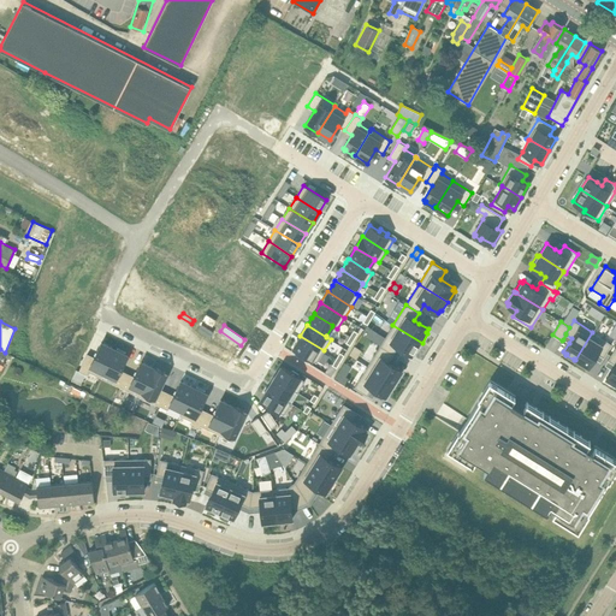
[(380,345),(394,354),(398,345),(403,349),(412,355),(414,351),(416,353),(422,343),(392,325),(385,337),(380,345)]
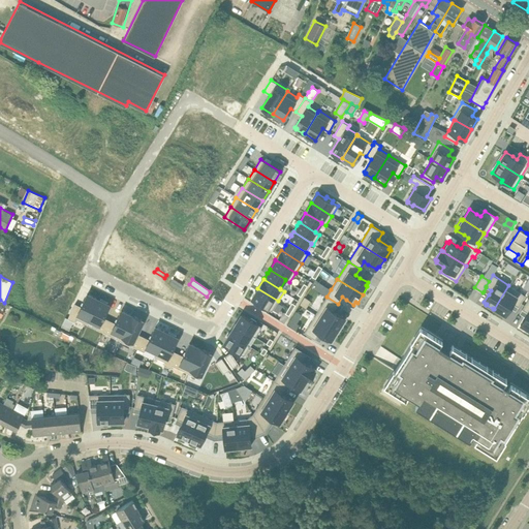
[(508,285),(494,309),(505,315),(509,307),(512,304),(518,307),(525,296),(508,285)]
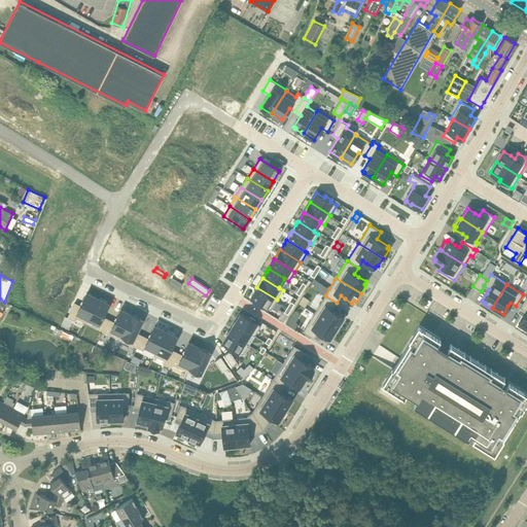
[(256,288),(251,297),(258,303),(257,304),(264,308),(265,306),(271,310),(277,300),(256,287),(256,288)]
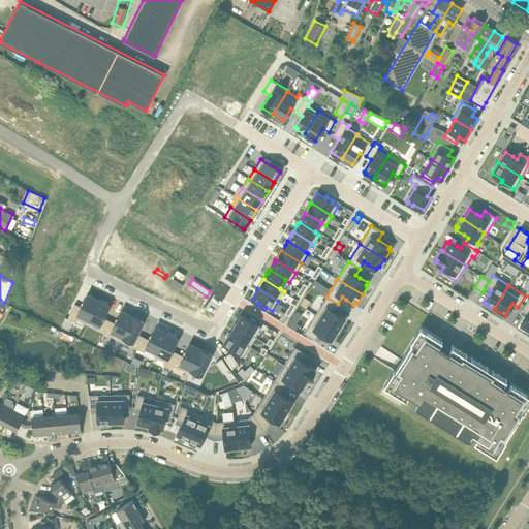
[(74,304),(68,317),(74,321),(76,318),(87,323),(89,319),(98,300),(87,293),(81,306),(74,304)]
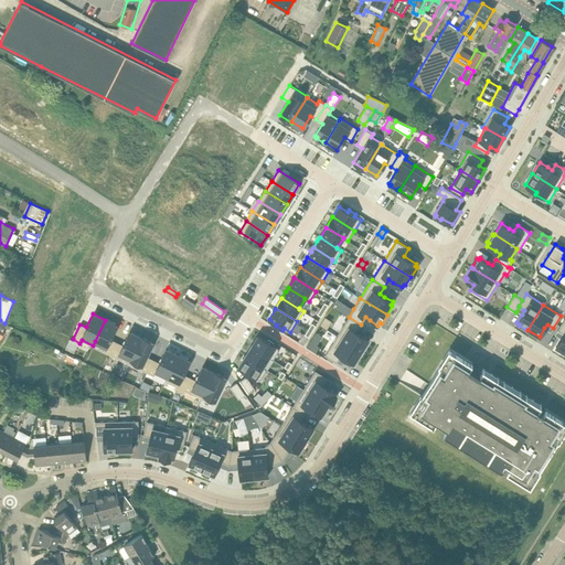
[(349,317),(337,336),(362,351),(369,340),(361,334),(356,331),(361,324),(349,317)]
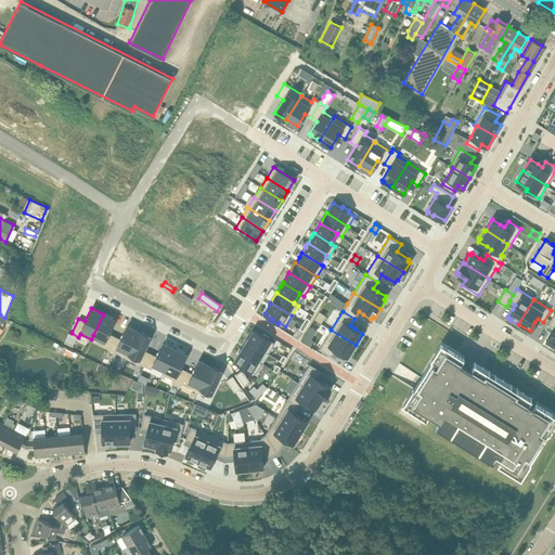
[(551,333),(545,340),(554,346),(554,312),(547,324),(553,328),(551,333)]
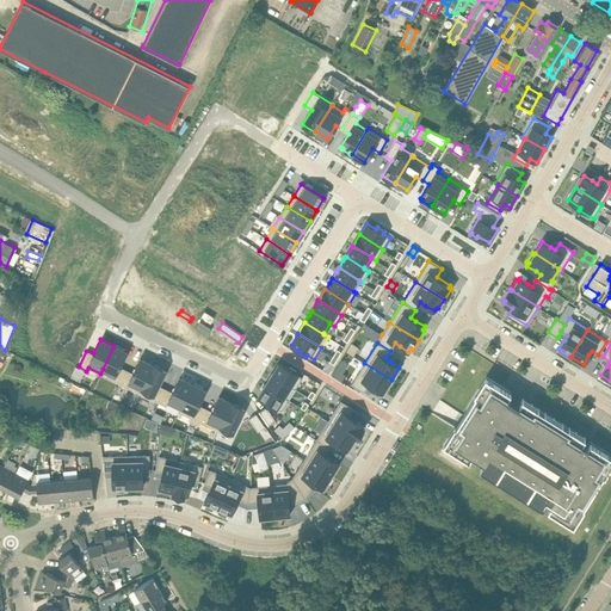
[(113,346),(103,369),(115,375),(112,380),(119,383),(127,370),(119,366),(127,352),(124,351),(124,350),(116,345),(116,346),(113,346)]
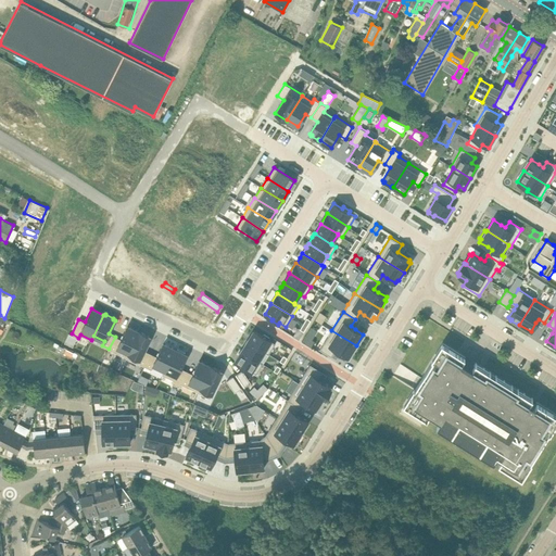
[(115,337),(109,349),(115,352),(126,357),(139,331),(127,326),(121,339),(115,337)]
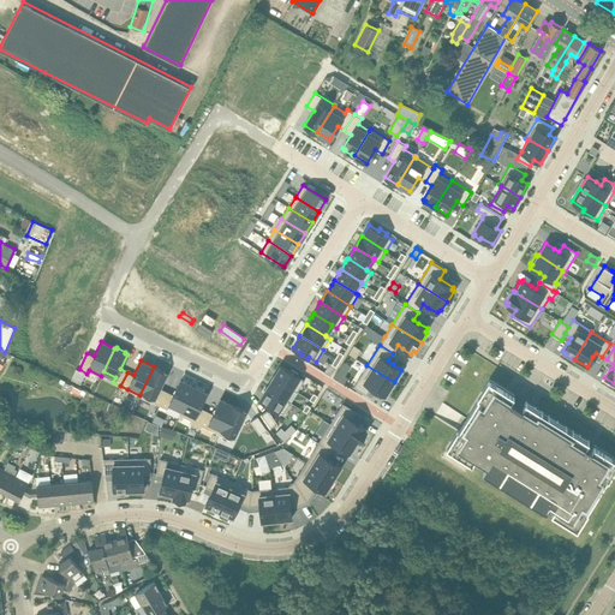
[(274,376),(292,388),(292,389),(297,392),(305,380),(298,376),(299,374),(292,369),(291,371),(281,365),(274,376)]
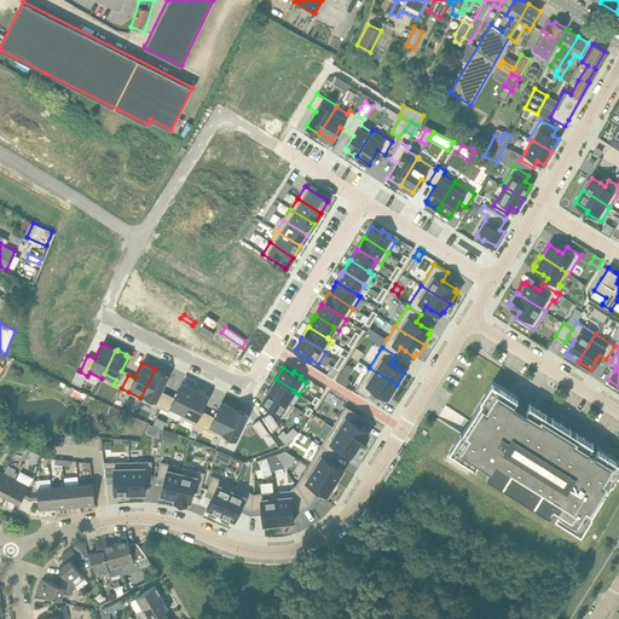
[(369,368),(356,388),(369,397),(374,389),(388,398),(389,395),(392,395),(397,387),(395,386),(397,385),(369,368)]
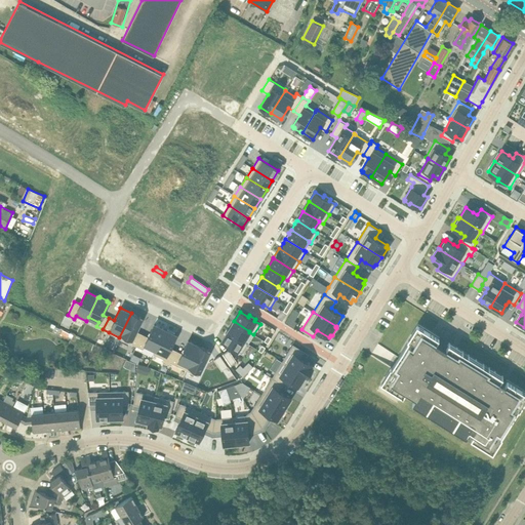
[(119,337),(119,338),(130,344),(131,342),(136,346),(143,333),(136,331),(143,318),(131,313),(119,337)]
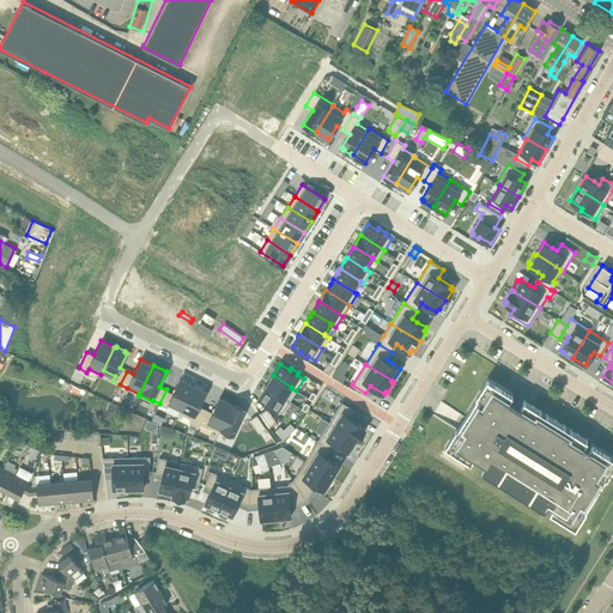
[(335,372),(333,376),(339,381),(343,382),(345,378),(343,376),(335,372)]
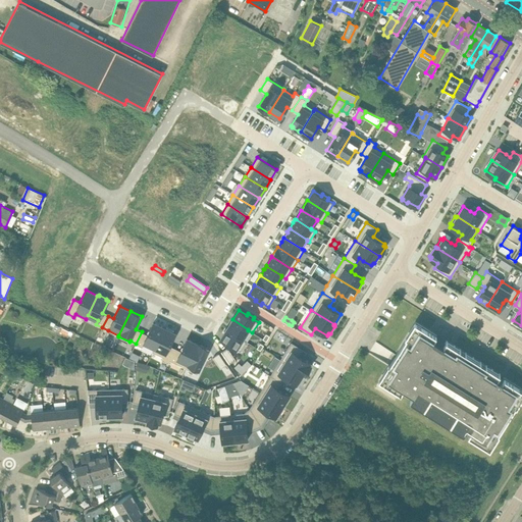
[(226,328),(243,338),(248,330),(248,329),(232,319),(229,323),(230,323),(226,328)]
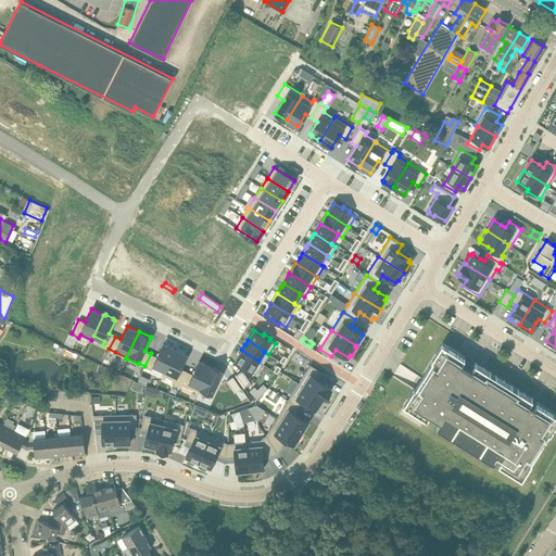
[(151,353),(144,366),(151,369),(152,367),(164,373),(175,349),(163,343),(156,356),(151,353)]
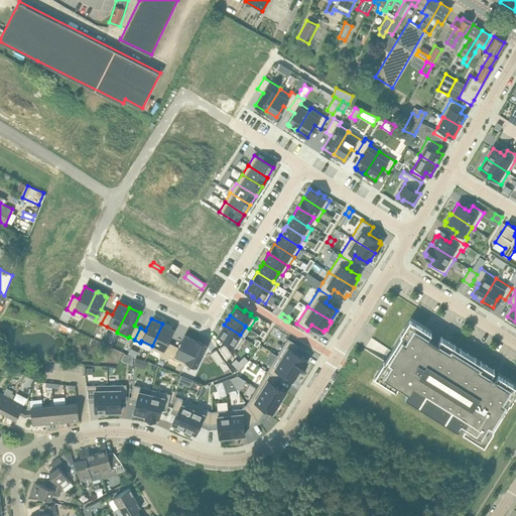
[(411,318),(375,376),(396,389),(399,384),(408,390),(405,394),(454,424),(457,419),(466,425),(463,430),(484,443),(515,391),(515,384),(498,374),(496,377),(492,374),(495,370),(493,369),(493,370),(487,366),(487,365),(486,365),(486,366),(481,363),(482,362),(481,361),(480,362),(475,359),(476,358),(475,358),(474,359),(468,355),(469,354),(468,353),(467,354),(461,350),(461,349),(460,349),(460,350),(455,347),(456,346),(455,345),(454,346),(449,343),(449,342),(448,342),(447,343),(441,339),(442,338),(441,337),(437,343),(428,338),(431,332),(411,318)]
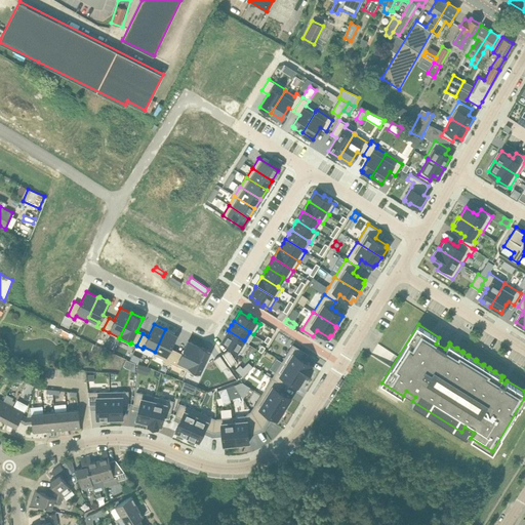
[(165,329),(155,352),(154,354),(164,359),(163,362),(169,365),(170,362),(176,350),(170,348),(176,335),(174,334),(174,332),(167,329),(167,330),(165,329)]
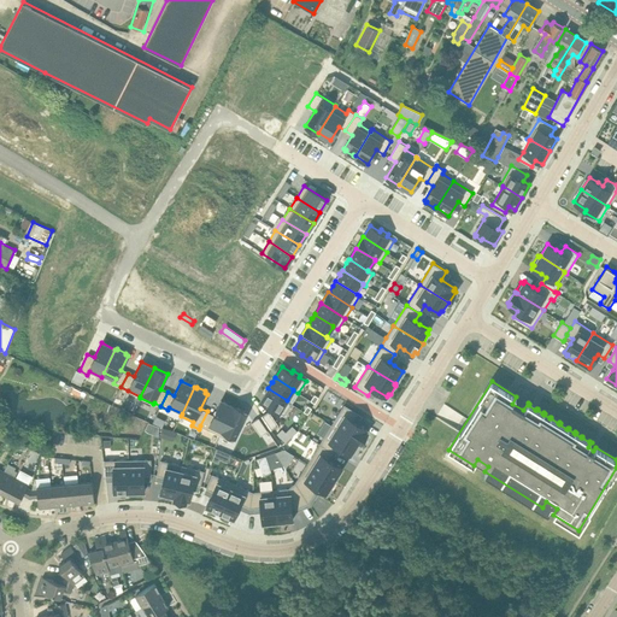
[(265,393),(260,400),(285,416),(292,404),(287,400),(268,388),(265,393)]
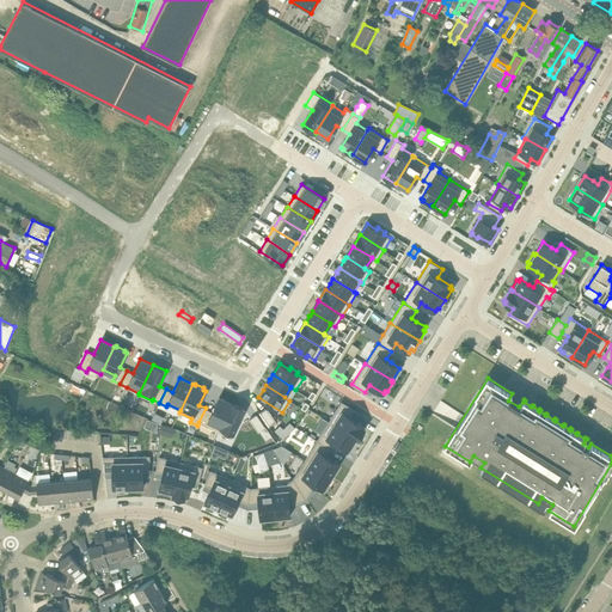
[(206,408),(199,422),(206,426),(218,432),(219,432),(232,403),(219,397),(212,411),(206,408)]
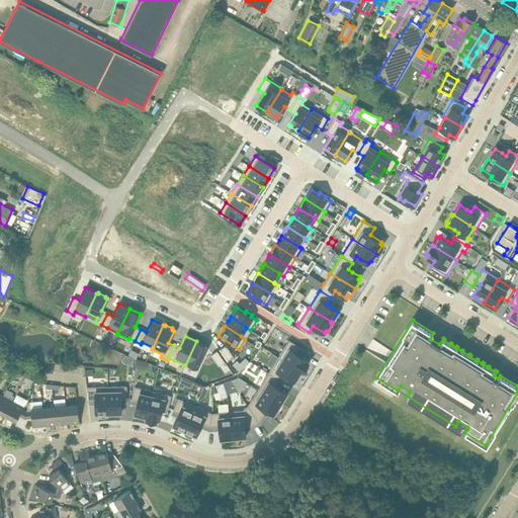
[(288,339),(278,356),(303,371),(303,372),(309,362),(307,361),(308,359),(296,352),(299,346),(288,339)]
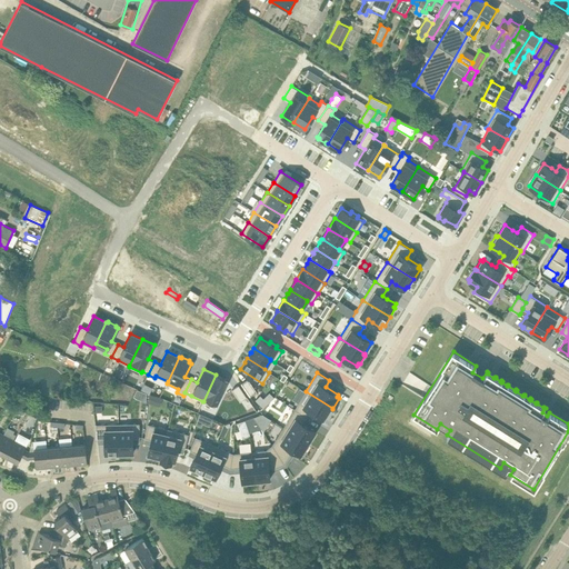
[(202,401),(215,408),(228,380),(216,375),(203,401),(202,401)]
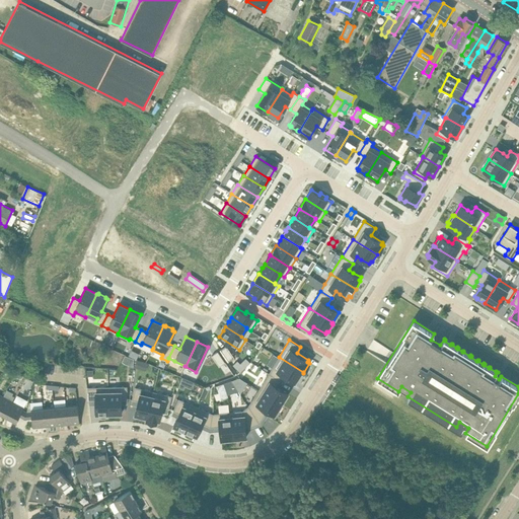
[(226,345),(220,349),(228,361),(234,357),(226,345)]
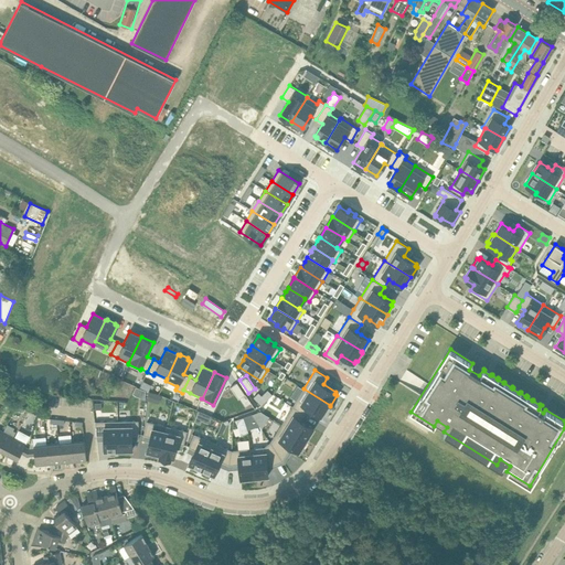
[(237,382),(231,386),(238,398),(245,394),(237,382)]
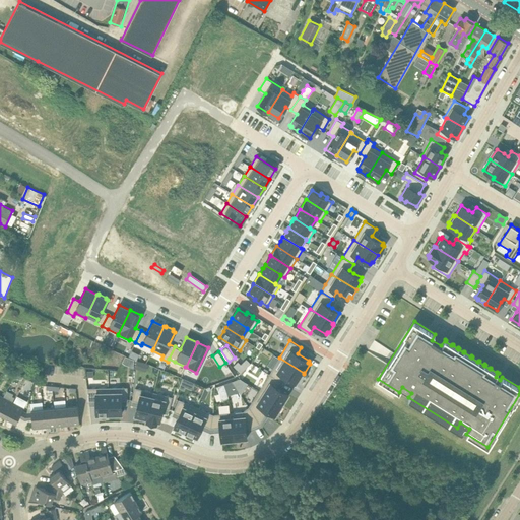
[(279,358),(269,374),(280,381),(283,375),(296,383),(298,380),(299,381),(304,373),(279,358)]
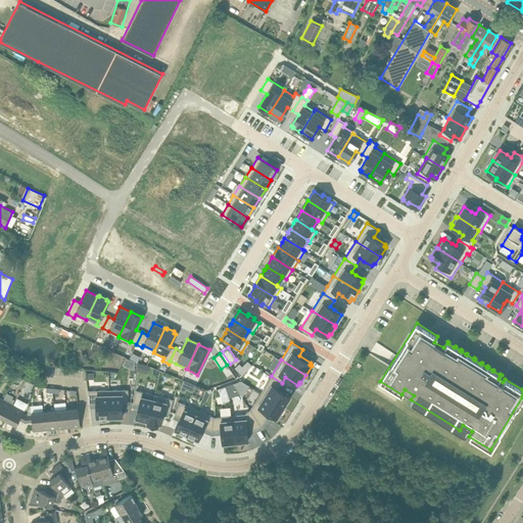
[(239,362),(235,366),(242,374),(246,370),(242,365),(239,362)]
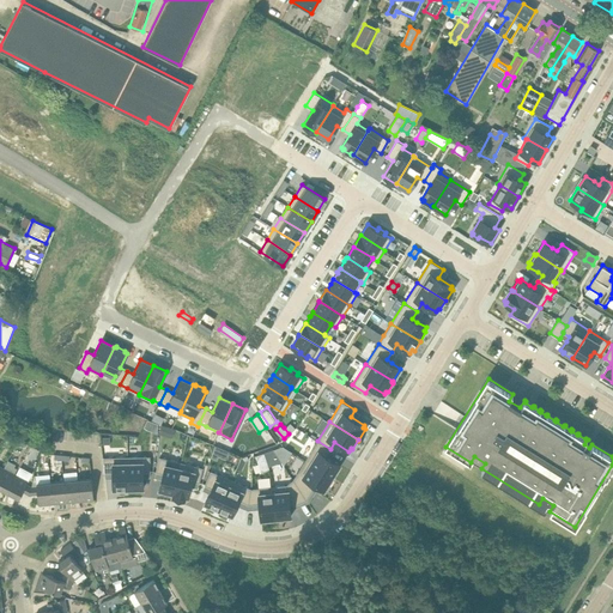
[(18,439),(6,434),(4,438),(16,444),(18,439)]
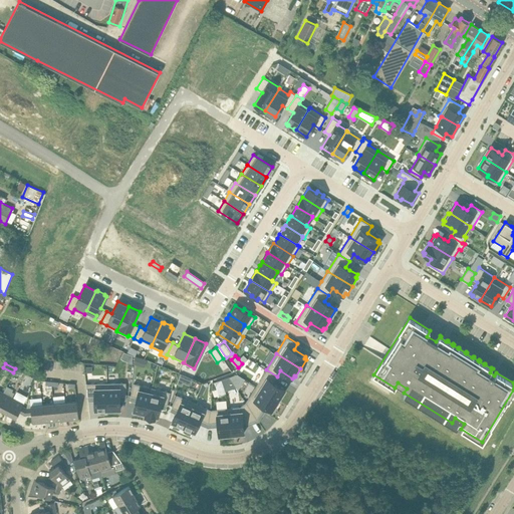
[(266,369),(256,386),(279,400),(285,390),(274,381),(277,376),(266,369)]
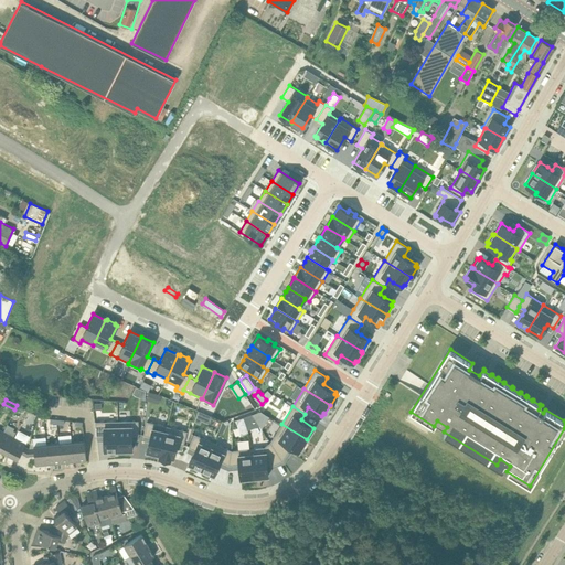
[(260,411),(253,414),(259,425),(266,415),(260,411)]
